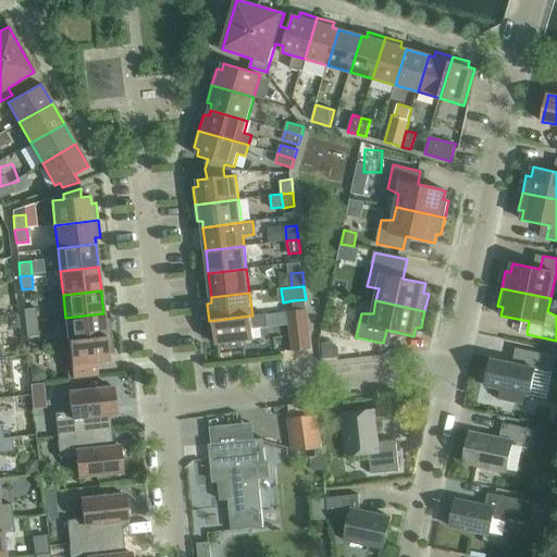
[(24,309),(25,323),(37,321),(35,308),(24,309)]
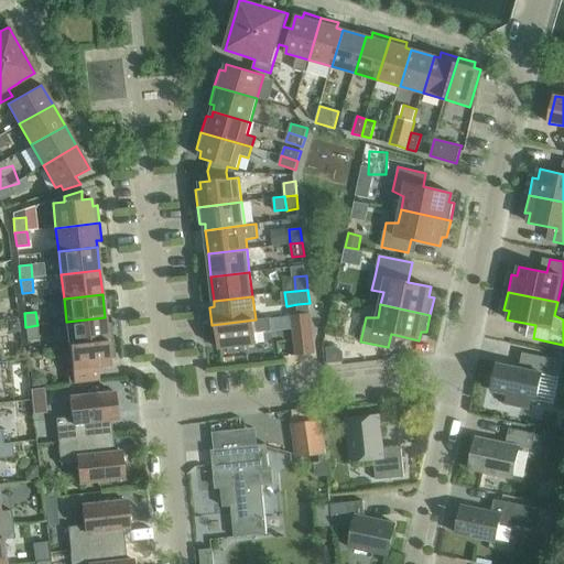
[(292,315),(296,356),(315,354),(311,313),(292,315)]
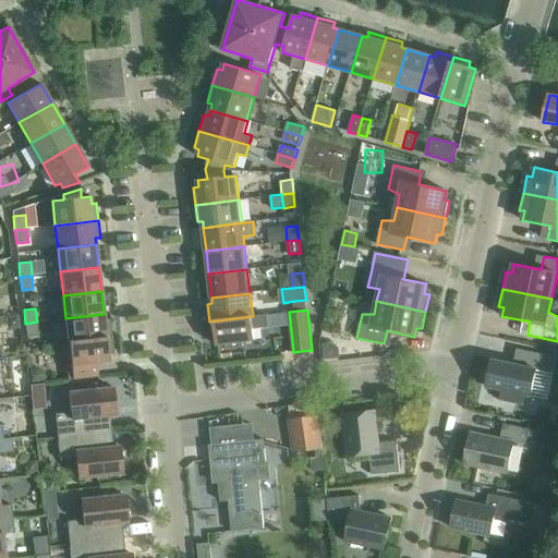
[(65,318),(69,342),(112,337),(110,319),(105,320),(104,314),(65,318)]
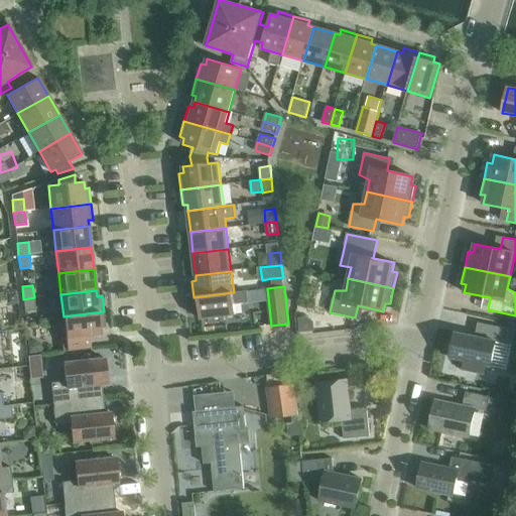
[(234,292),(194,297),(196,313),(200,312),(201,318),(209,317),(210,323),(226,321),(225,315),(236,314),(235,303),(248,302),(247,291),(234,292)]
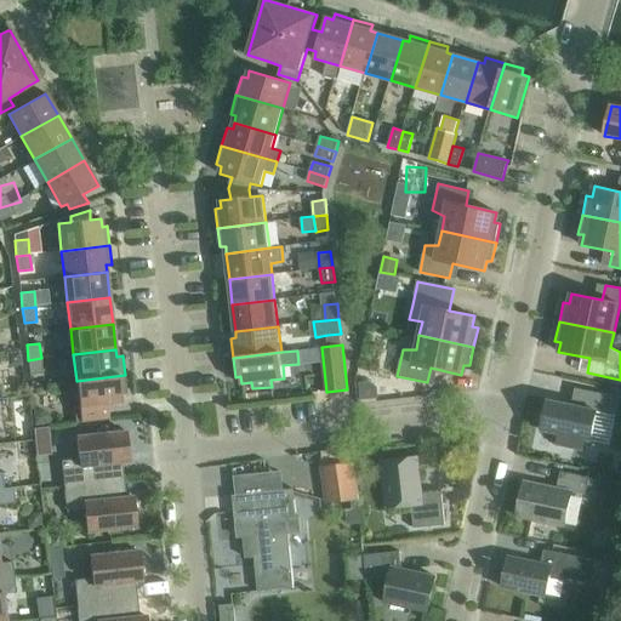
[(21,352),(7,353),(9,363),(21,362),(21,352)]
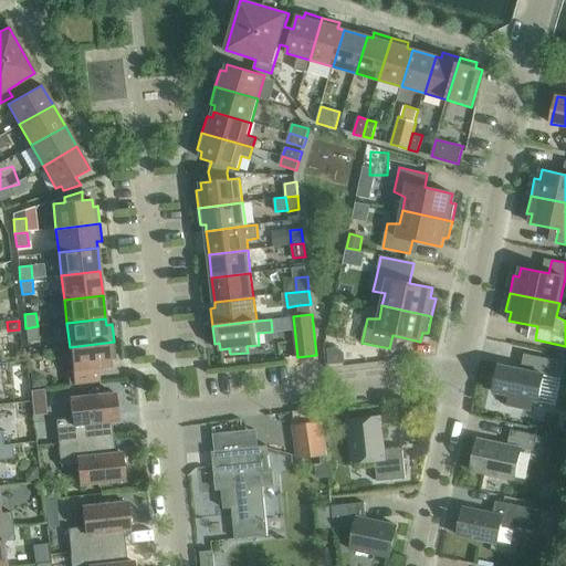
[(38,326),(25,328),(28,342),(40,341),(38,326)]
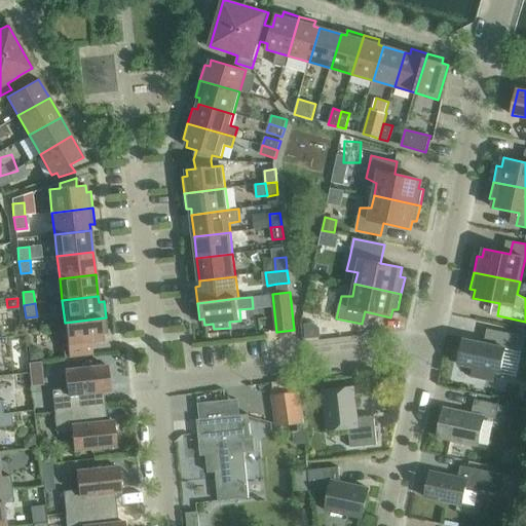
[(106,317),(65,323),(67,344),(63,344),(64,359),(94,354),(91,342),(103,341),(103,334),(107,334),(106,317)]
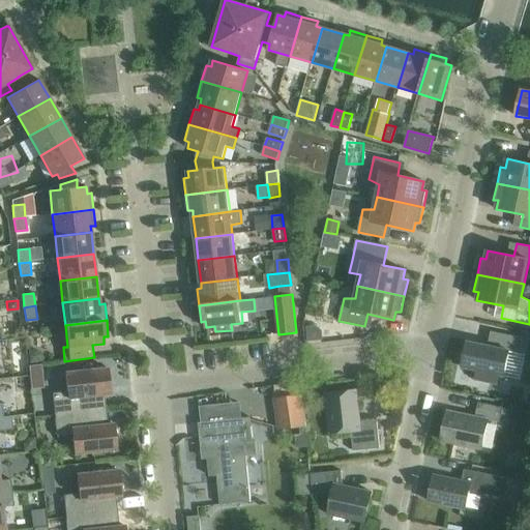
[(316,327),(305,327),(306,343),(322,342),(322,332),(316,327)]
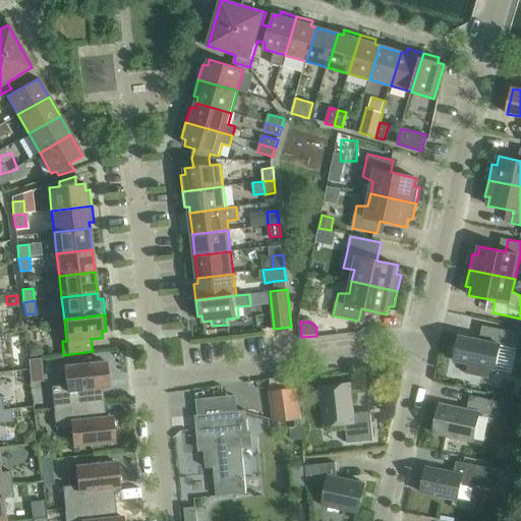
[(215,349),(272,342),(270,324),(213,331),(215,349)]
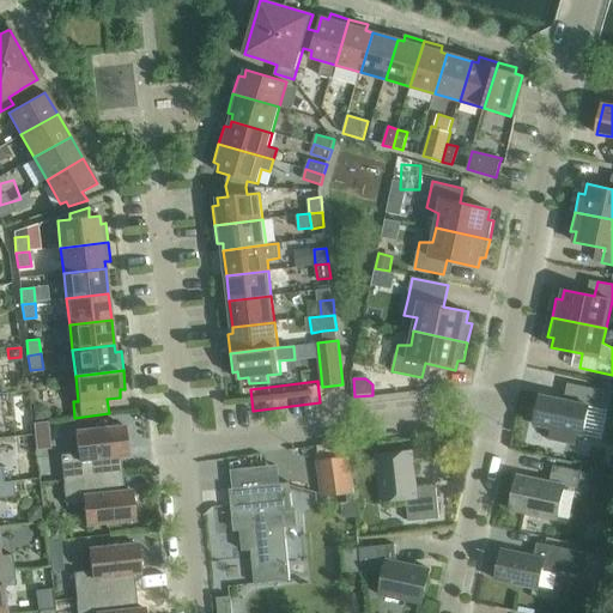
[(534,425),(552,429),(550,439),(575,444),(577,434),(583,435),(589,406),(601,408),(606,392),(575,384),(572,401),(541,395),(534,425)]
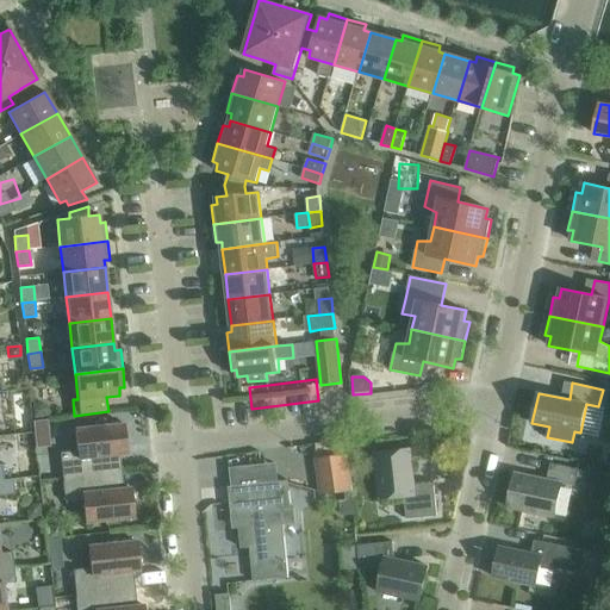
[(31,404),(33,418),(49,416),(48,409),(41,403),(31,404)]
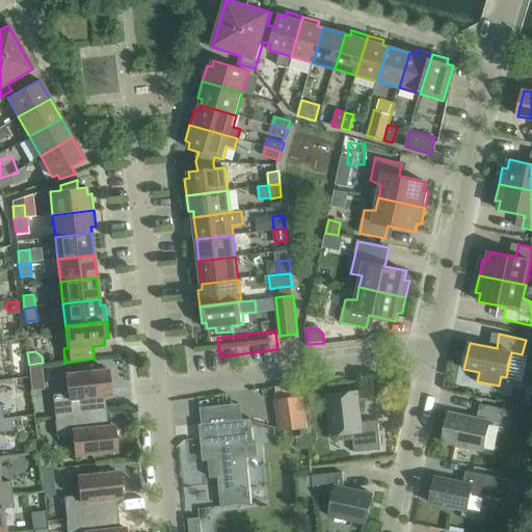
[(41,365),(28,367),(30,377),(30,378),(43,376),(41,365)]
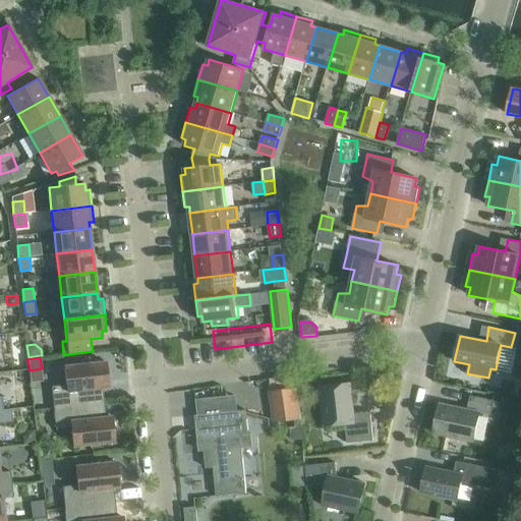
[(51,387),(54,408),(104,402),(103,388),(108,388),(106,361),(94,363),(93,359),(80,361),(81,364),(65,366),(67,385),(51,387)]
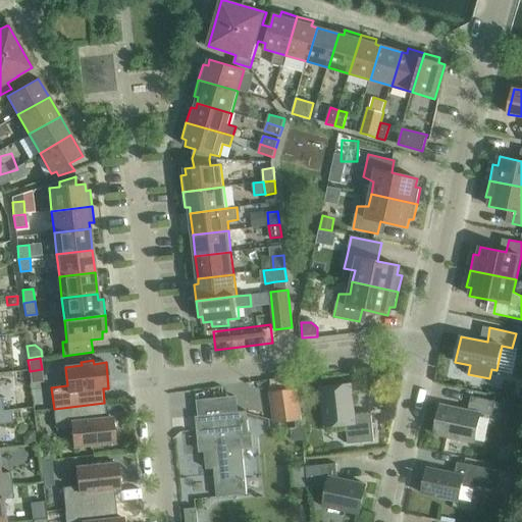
[(30,370),(14,371),(16,388),(32,387),(30,371),(30,370)]
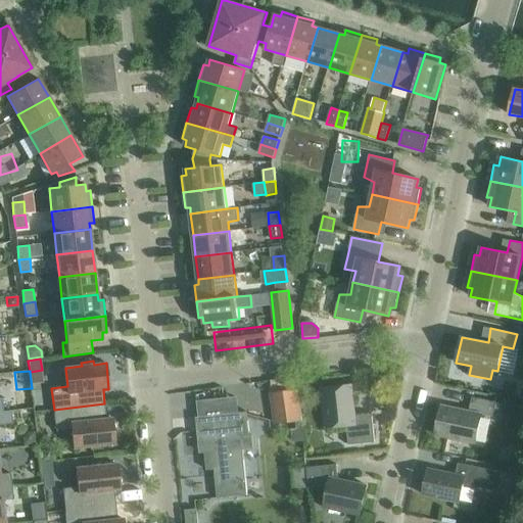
[(296,379),(271,382),(272,383),(273,393),(276,417),(277,423),(301,420),(297,390),(296,381),(296,379)]
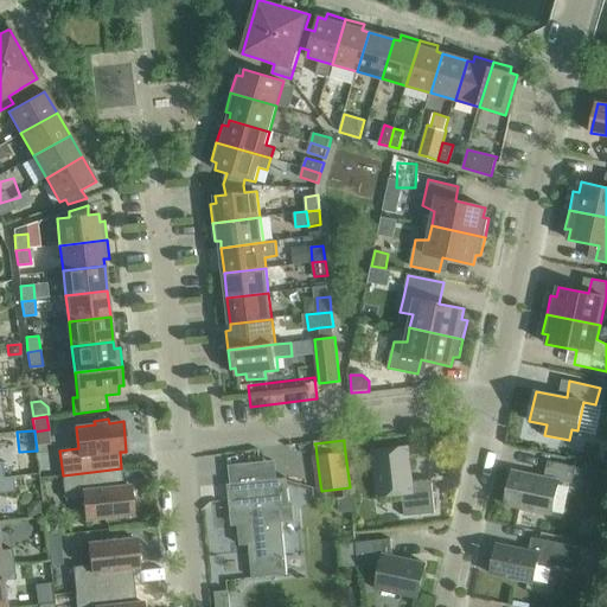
[(374,451),(378,497),(403,494),(406,516),(436,513),(432,480),(413,483),(409,447),(374,451)]
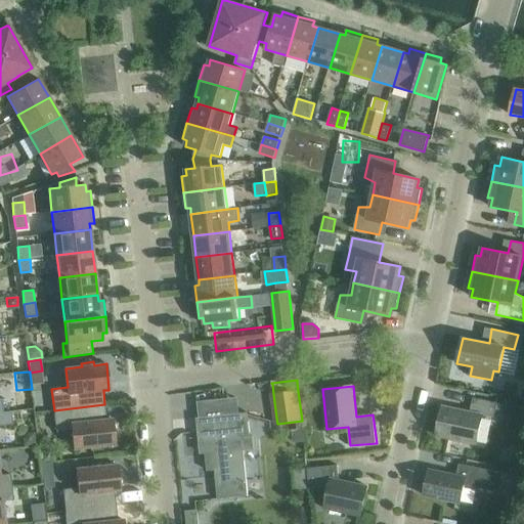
[(436,436),(477,445),(483,415),(494,418),(497,403),(473,398),(471,412),(442,406),(436,436)]
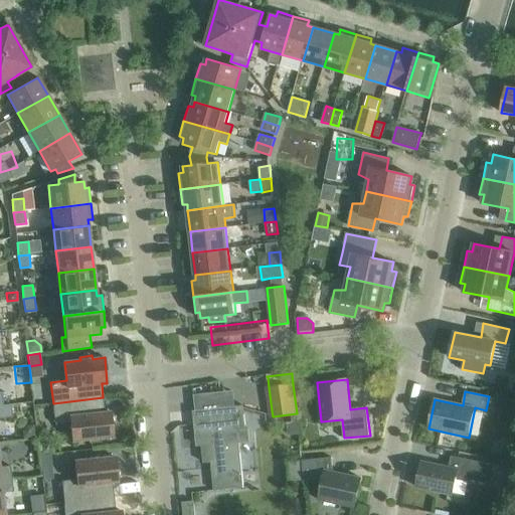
[(103,397),(53,403),(55,424),(70,423),(72,442),(89,440),(89,444),(101,442),(101,439),(113,438),(111,411),(105,412),(103,397)]
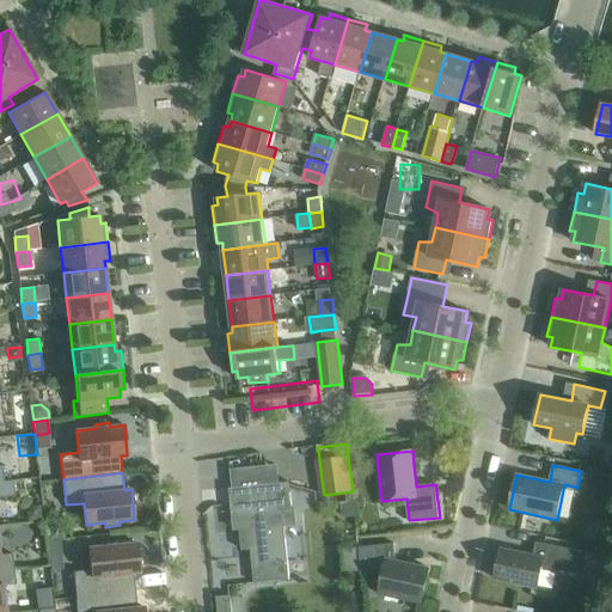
[(258,485),(231,489),(232,502),(234,528),(239,528),(242,550),(256,549),(257,557),(252,558),(256,583),(291,580),(286,526),(298,526),(295,510),(293,510),(291,483),(275,484),(274,472),(257,473),(258,485)]
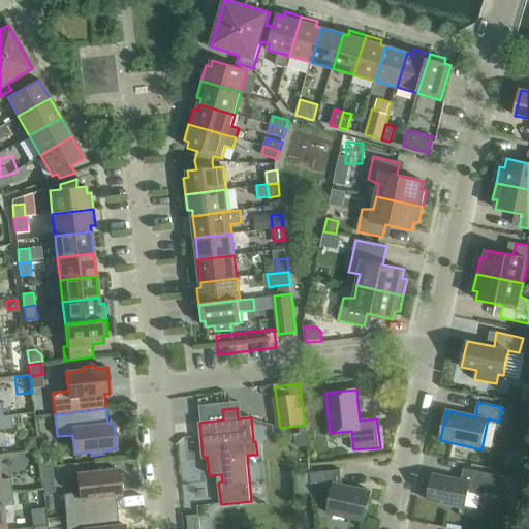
[(0,430),(12,429),(11,415),(3,416),(0,415),(0,430)]
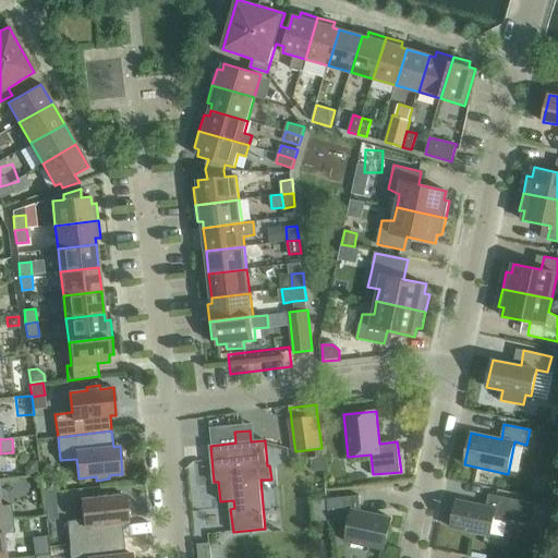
[(323,453),(312,456),(314,474),(325,472),(323,453)]
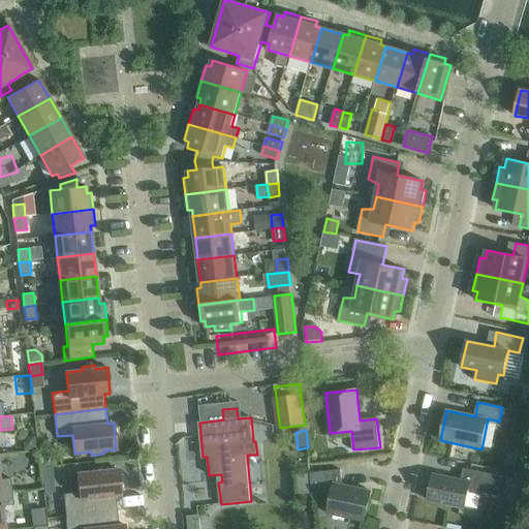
[(27,438),(24,443),(25,452),(36,450),(35,437),(27,438)]
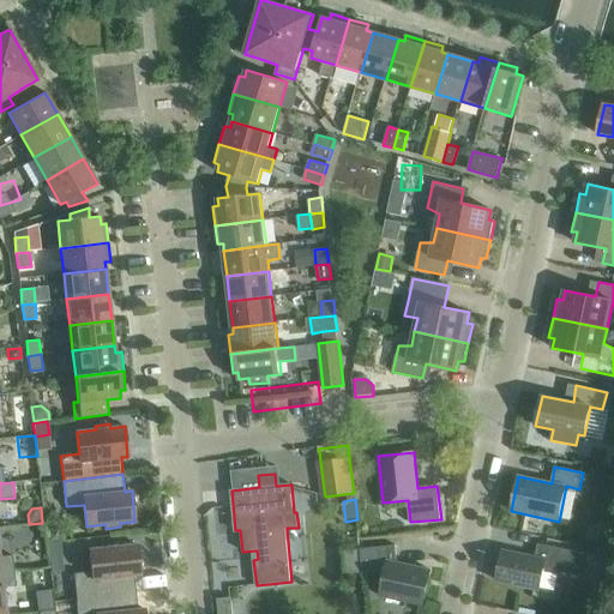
[(61,519),(44,522),(47,542),(60,541),(64,541),(61,519)]
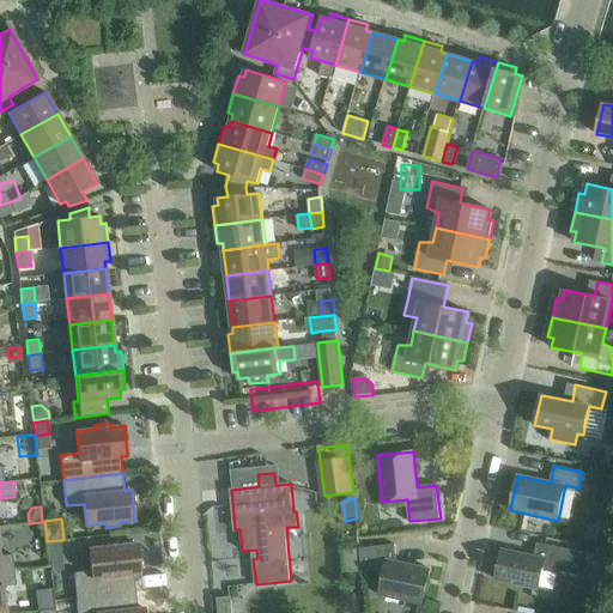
[(60,540),(47,541),(49,556),(61,554),(60,540)]
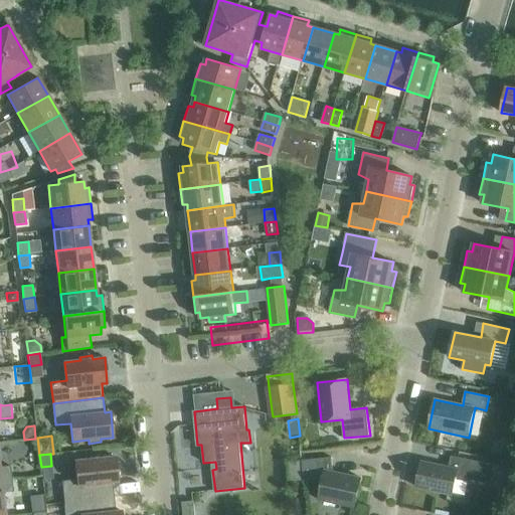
[(61,481),(64,502),(114,497),(113,483),(118,482),(118,477),(115,457),(103,458),(103,454),(91,456),(91,460),(74,461),(76,480),(61,481)]
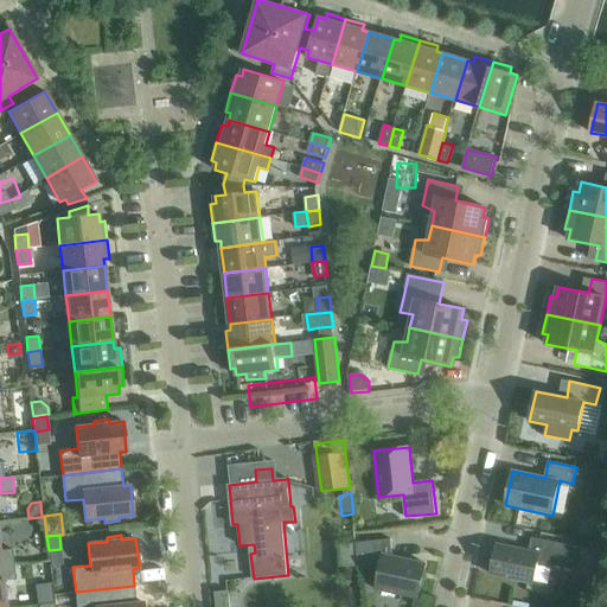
[(491,574),(534,582),(538,563),(577,572),(583,548),(560,543),(532,537),(529,551),(497,544),(491,574)]
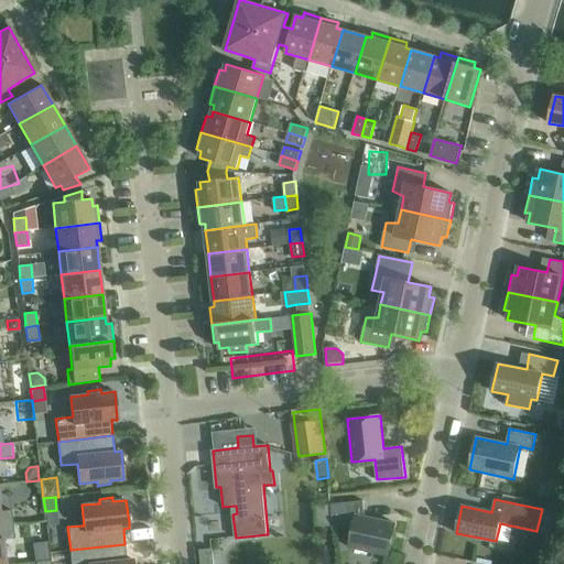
[(349,548),(389,556),(396,523),(366,517),(364,501),(332,503),(334,527),(355,525),(349,548)]
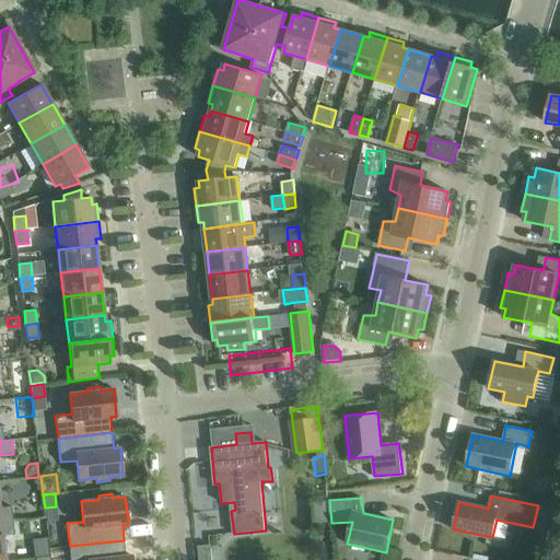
[(0,522),(13,521),(11,506),(0,508),(0,506),(0,522)]
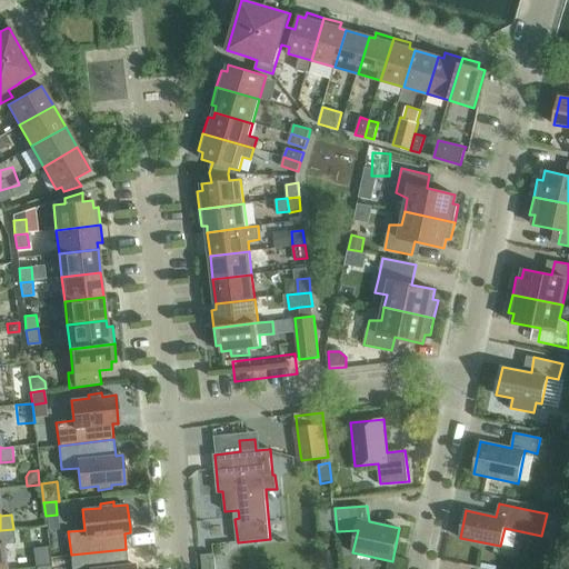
[(0,568),(6,568),(3,545),(15,543),(13,529),(0,530),(0,568)]
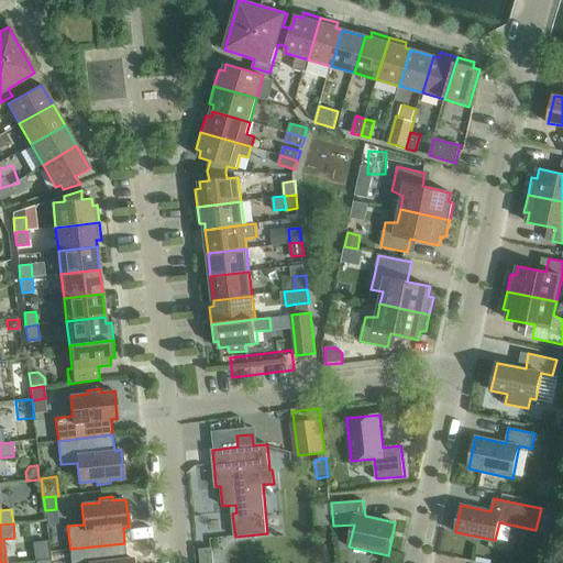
[(48,541),(34,542),(36,561),(51,559),(48,541)]
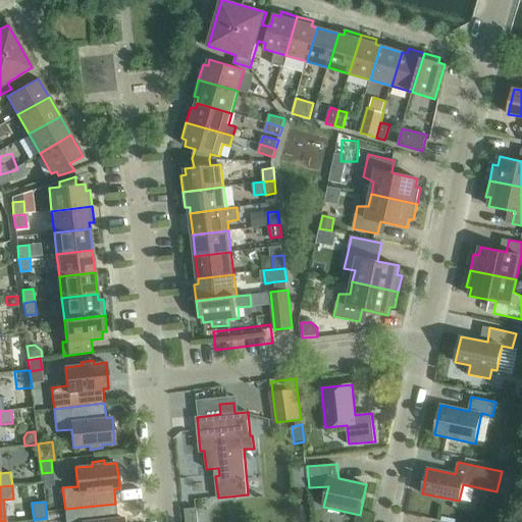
[(115,504),(65,509),(66,521),(122,521),(122,517),(117,518),(115,504)]
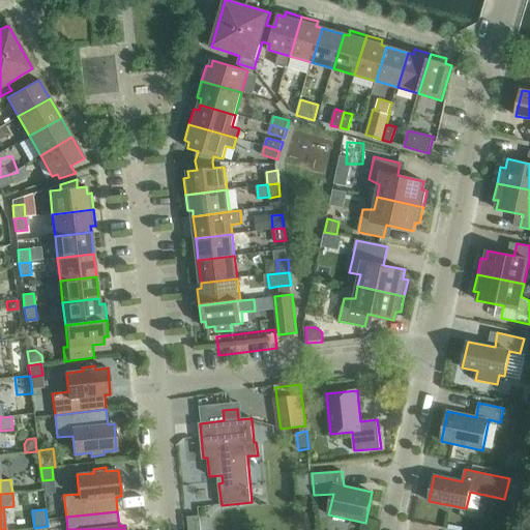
[(200,529),(199,517),(186,518),(187,529),(200,529)]
